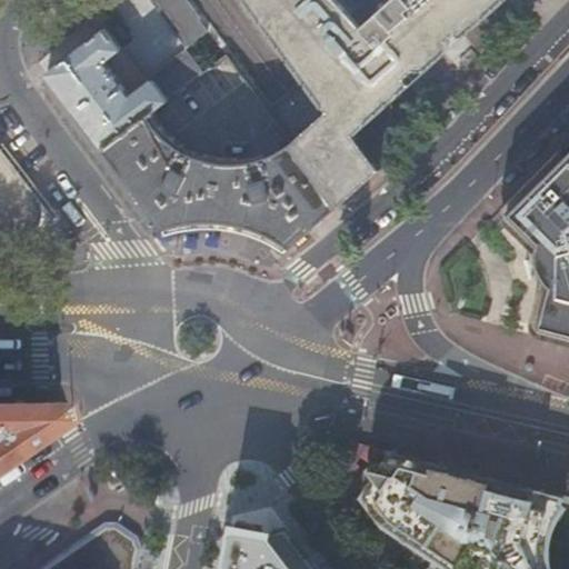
[(236,0),(300,87),(363,180),(372,172),(346,137),(402,86),(398,80),(406,72),(417,73),(420,71),(417,68),(433,52),(436,57),(439,53),(439,42),(448,35),(453,41),(486,12),(499,0),(236,0)]
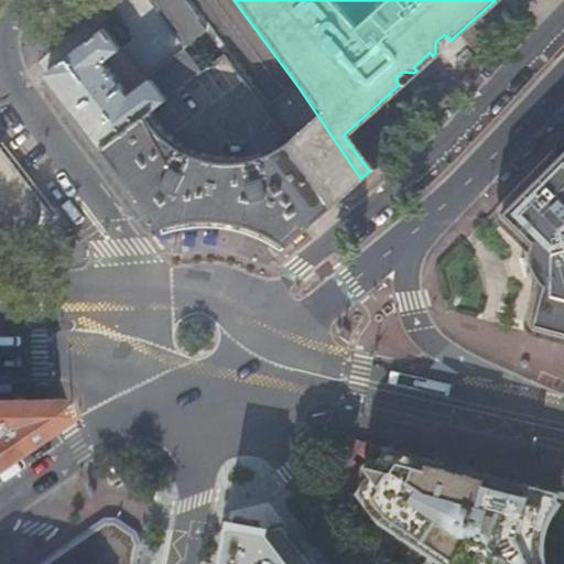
[(131,30),(119,14),(40,76),(67,112),(96,151),(140,118),(218,60),(196,33),(188,23),(183,28),(190,38),(137,78),(141,84),(121,98),(96,65),(122,45),(118,40),(131,30)]
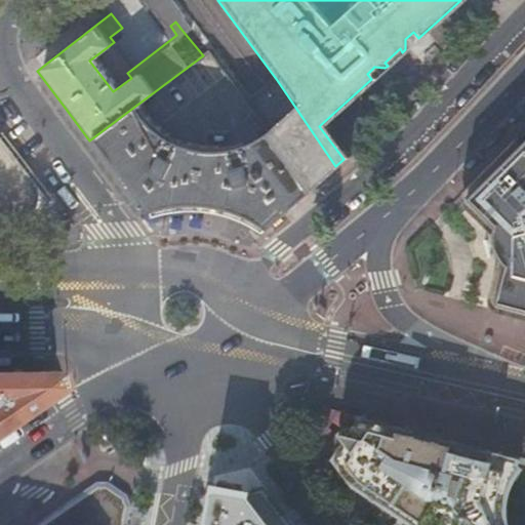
[(261,135),(306,193),(335,166),(277,80),(243,111),(261,135)]
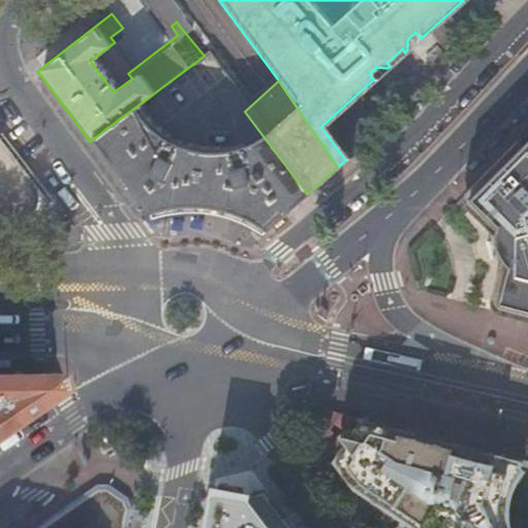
[(131,110),(90,141),(89,142),(129,195),(145,216),(162,210),(171,209),(183,208),(198,208),(210,210),(221,212),(231,216),(244,221),(254,226),(263,232),(307,194),(263,136),(249,144),(234,151),(218,154),(204,154),(192,152),(182,150),(162,140),(151,132),(143,126),(137,119),(131,110)]
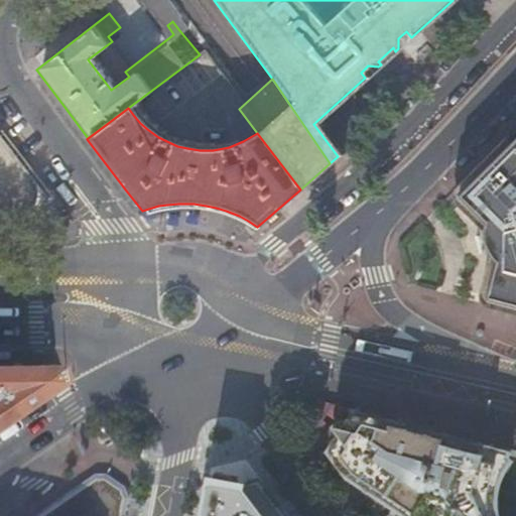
[(515,130),(508,138),(507,137),(454,191),(455,200),(478,226),(480,225),(490,264),(489,264),(480,298),(484,305),(515,313),(515,130)]
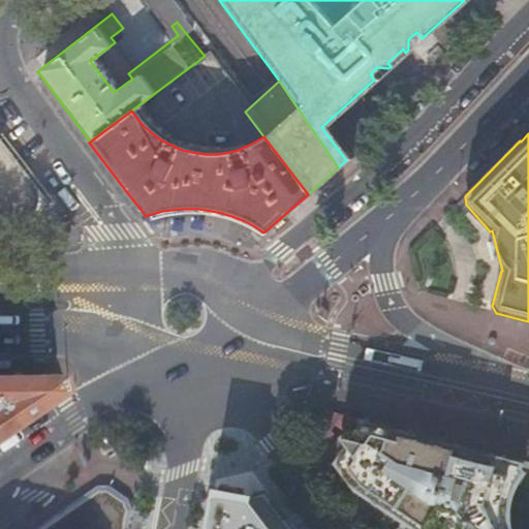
[(0,215),(5,211),(10,214),(14,216),(20,217),(25,216),(30,214),(33,211),(37,206),(38,201),(38,195),(36,189),(0,139),(0,215)]
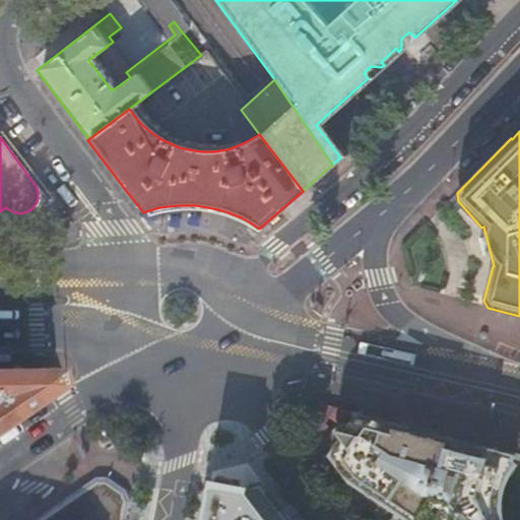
[(0,352),(0,362),(18,362),(18,352),(0,352)]
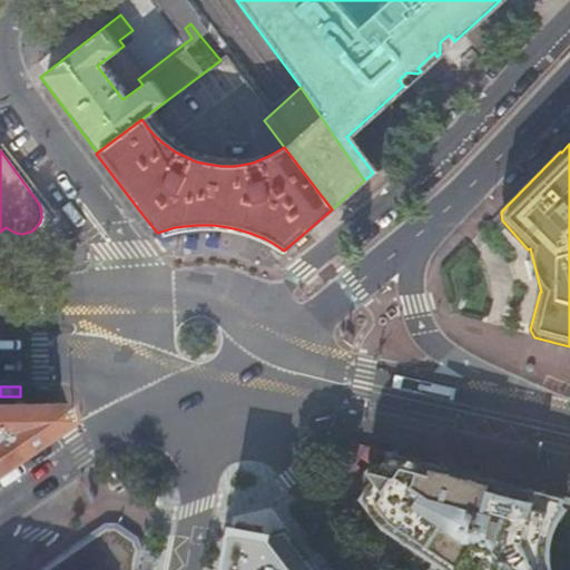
[(0,464),(64,421),(58,405),(0,405),(0,464)]
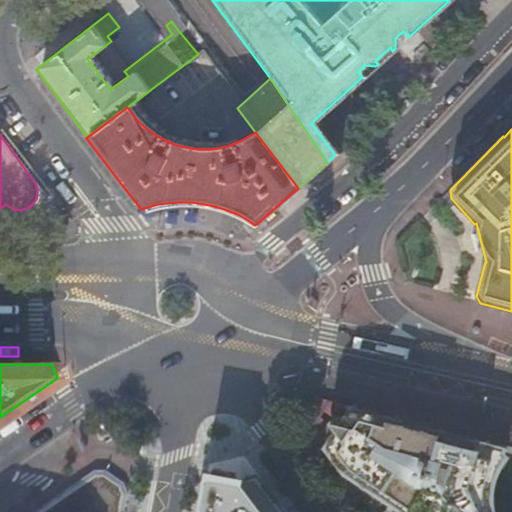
[(488,511),(487,506),(487,498),(487,489),(488,482),(491,473),(497,447),(353,410),(340,429),(328,447),(375,509),(389,500),(392,502),(396,494),(405,500),(400,507),(406,511),(488,511)]
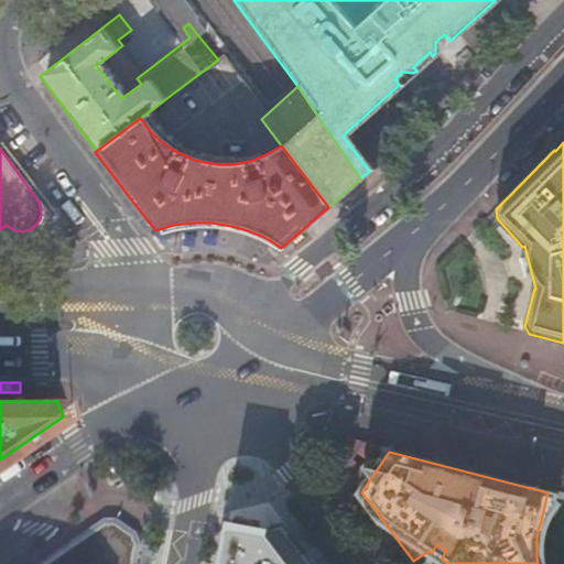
[(136,563),(139,548),(134,535),(116,522),(102,522),(98,525),(101,531),(94,535),(90,530),(41,563),(136,563)]
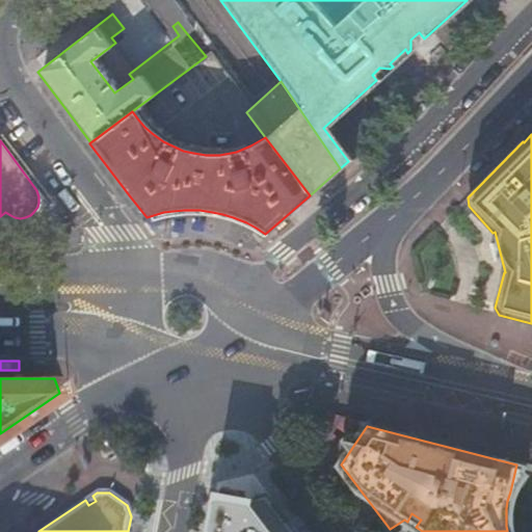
[(290,531),(273,511),(241,509),(236,531),(290,531)]
